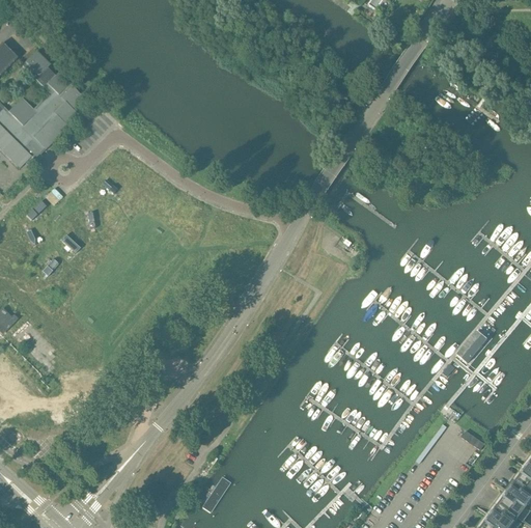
[(456,24),(460,17),(464,11),(456,7),(448,19),(456,24)]
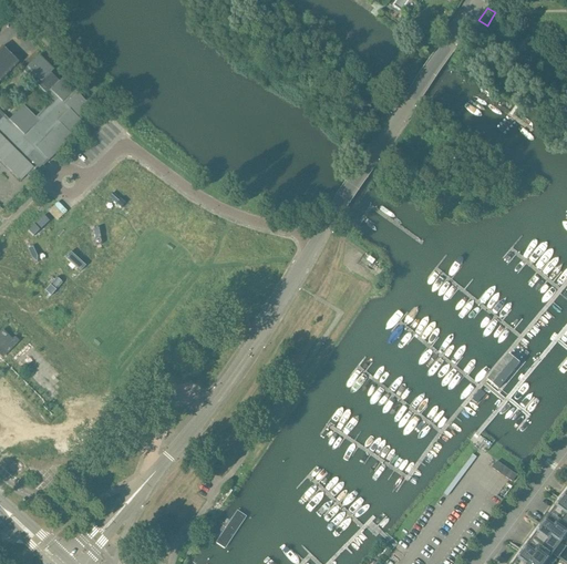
[(32,177),(44,165),(42,162),(48,156),(48,157),(72,133),(70,131),(82,119),(78,114),(90,102),(62,75),(59,79),(50,70),(53,67),(39,52),(23,69),(52,98),(35,114),(23,103),(9,118),(0,108),(0,79),(19,60),(2,43),(0,45),(0,156),(21,177),(27,172),(32,177)]
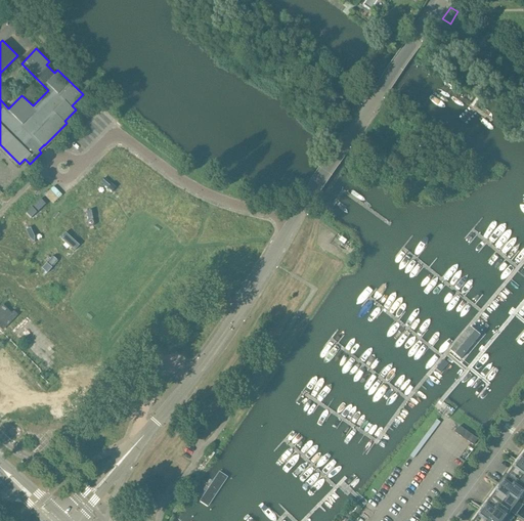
[(105,175),(100,180),(117,193),(121,188),(114,182),(105,175)]
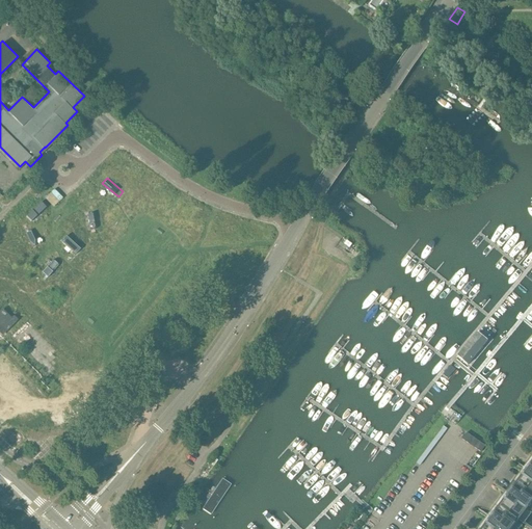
[(54,187),(50,190),(59,200),(62,195),(54,187)]
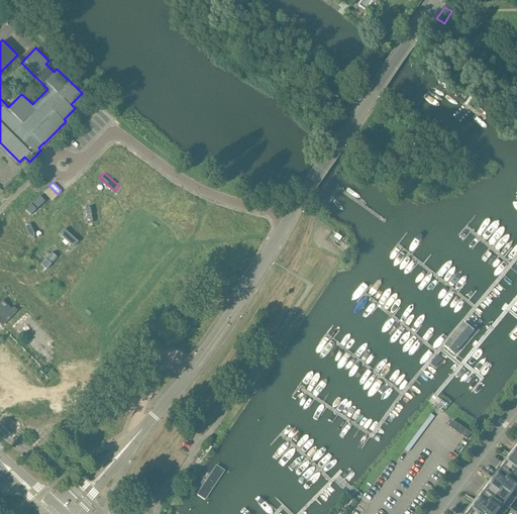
[(58,194),(48,185),(43,190),(53,198),(58,194)]
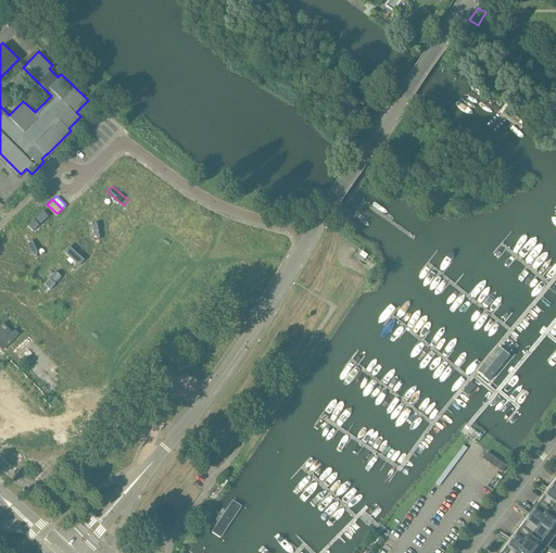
[(41,212),(32,221),(36,226),(46,216),(41,212)]
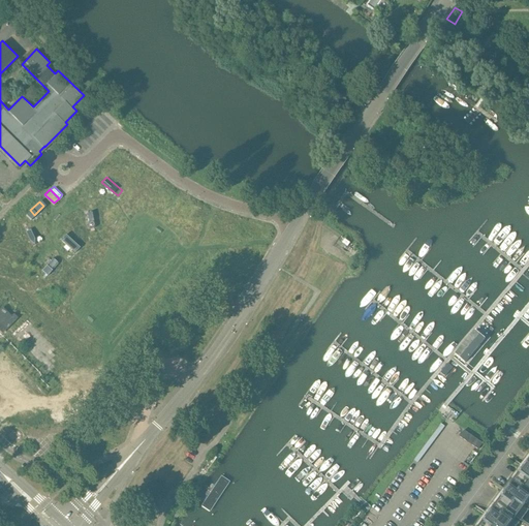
[(27,219),(20,222),(30,245),(37,242),(27,219)]
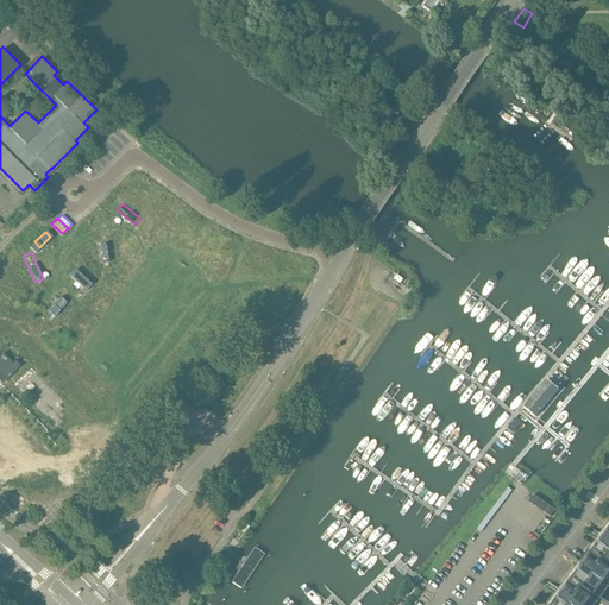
[(75,268),(70,273),(86,288),(90,283),(75,268)]
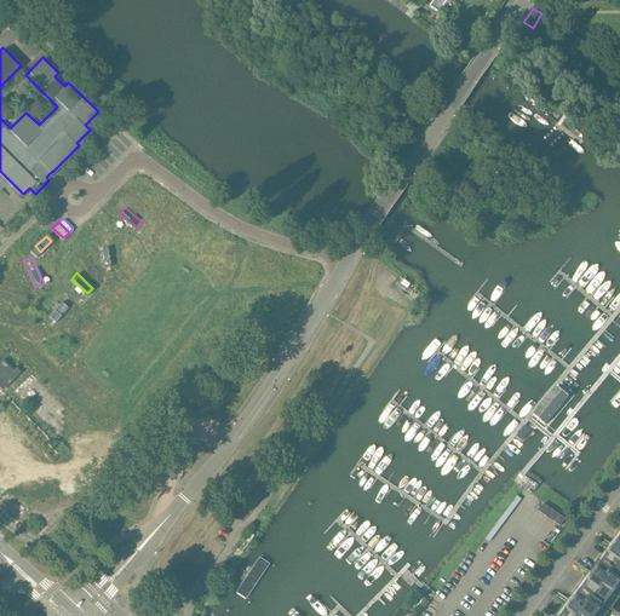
[(62,301),(50,315),(55,320),(67,306),(62,301)]
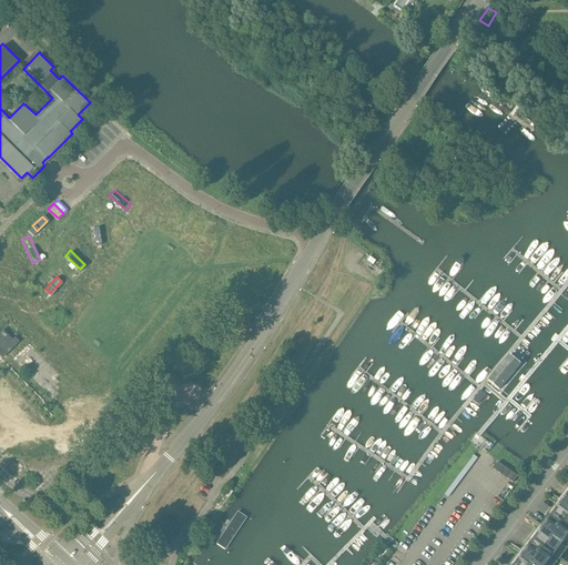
[(3,326),(0,330),(0,352),(2,355),(19,339),(13,333),(12,335),(3,326)]
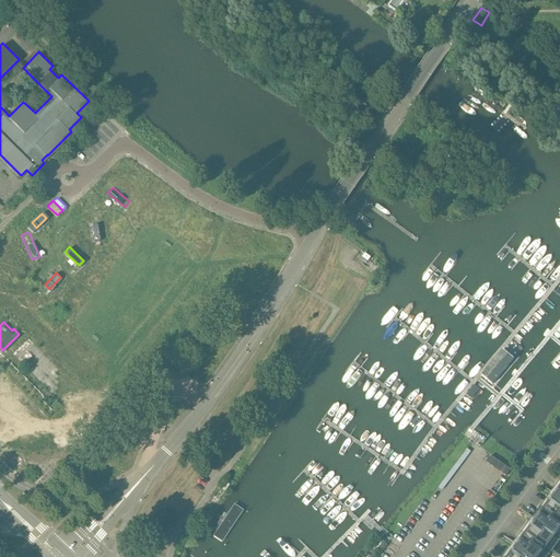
[(512,354),(515,349),(508,341),(503,346),(504,347),(482,372),(493,380),(514,355),(512,354)]
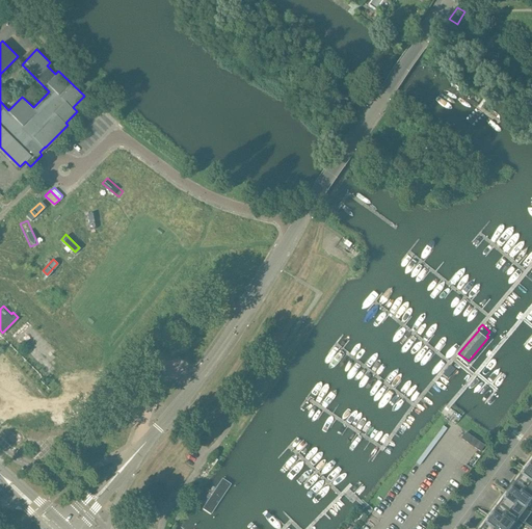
[(467,430),(462,437),(469,441),(474,434),(467,430)]
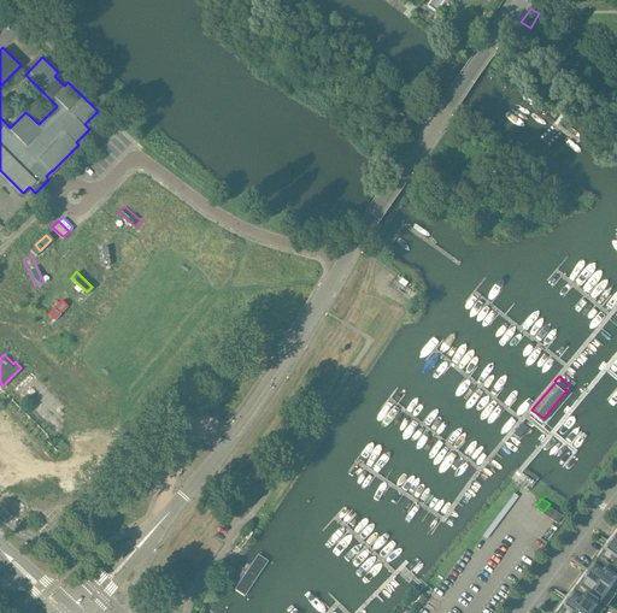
[(563,513),(556,508),(550,516),(558,520),(563,513)]
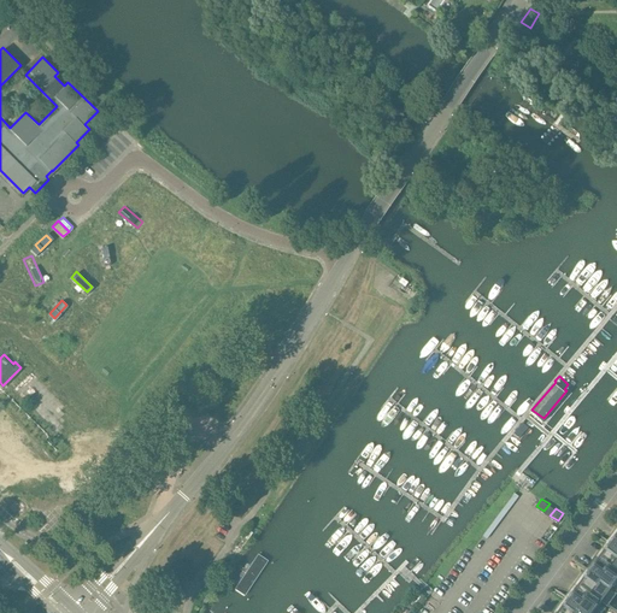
[(606,547),(599,556),(616,569),(616,547),(611,543),(607,548),(606,547)]
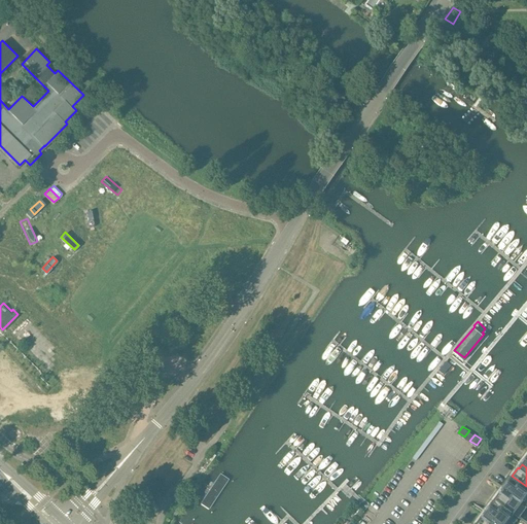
[(227,479),(220,474),(201,499),(208,504),(227,479)]
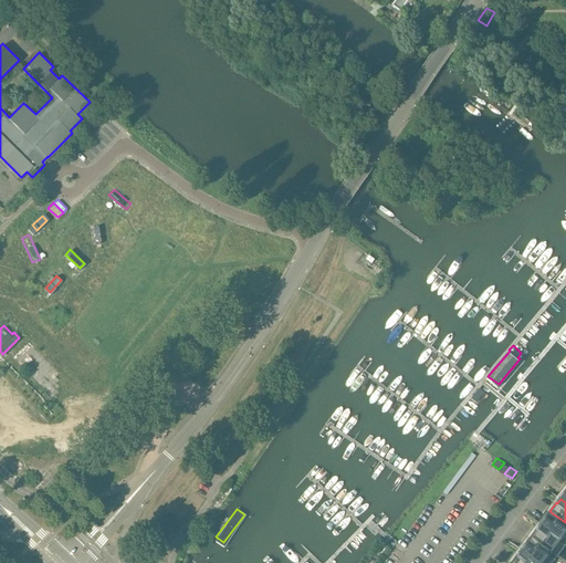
[(545,520),(544,523),(542,524),(558,538),(562,539),(565,532),(565,522),(549,511),(544,519),(545,520)]
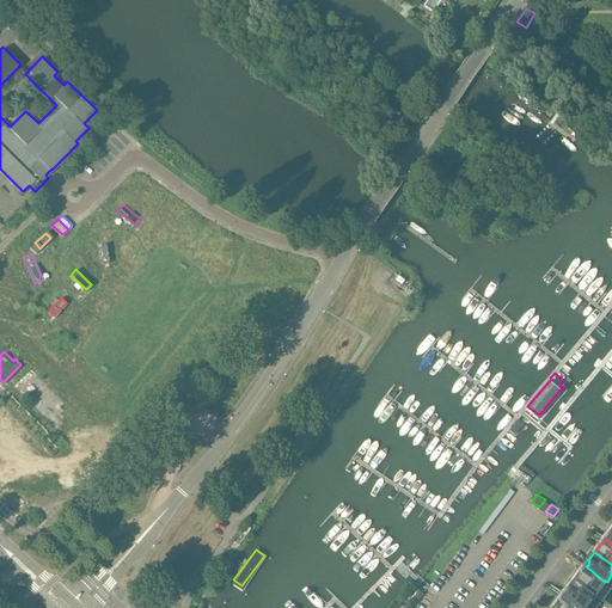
[(607,582),(604,581),(586,566),(582,571),(581,570),(574,579),(597,596),(607,582)]
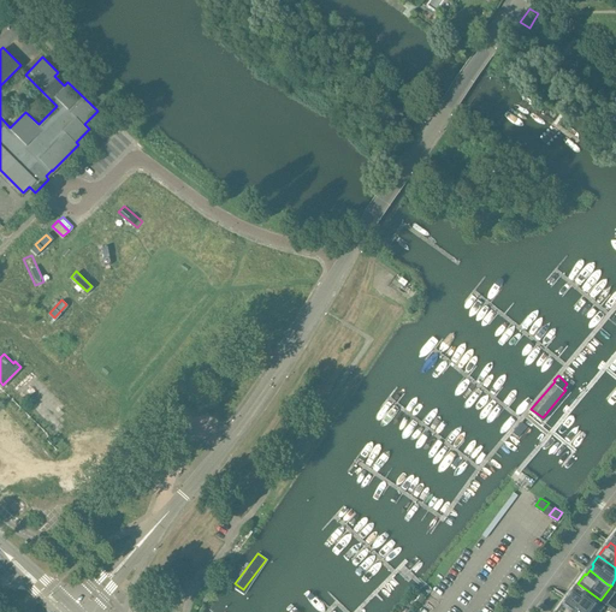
[(569,599),(586,611),(591,611),(600,600),(578,583),(570,592),(573,593),(569,599)]
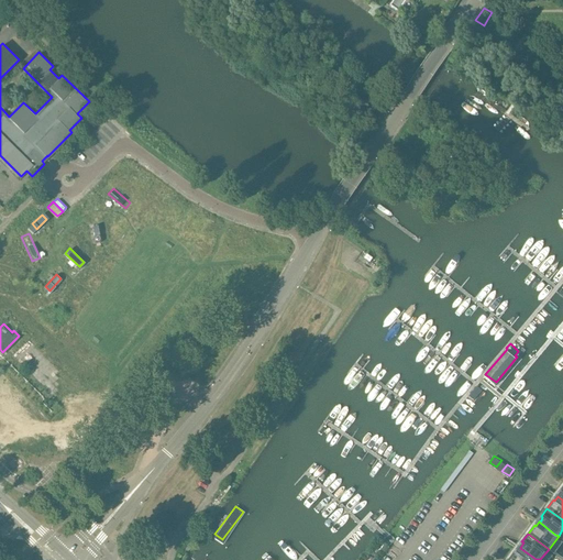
[(517,552),(515,551),(509,559),(536,559),(520,548),(517,552)]
